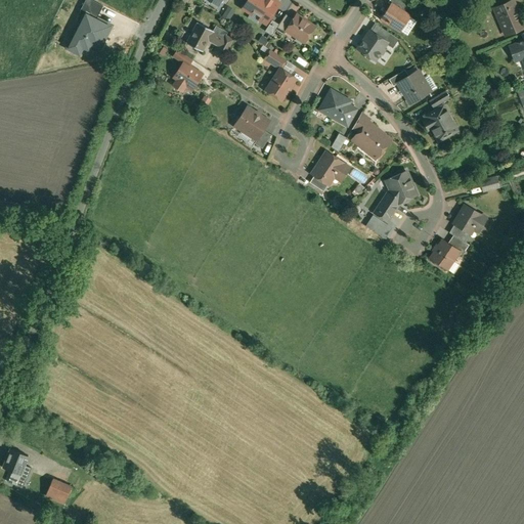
[(85,13),(96,18),(103,6),(91,0),(85,0),(80,11),(85,13)]
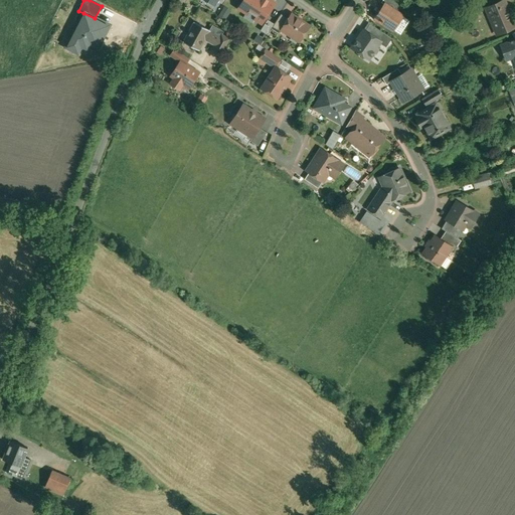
[(243,0),(238,8),(247,13),(248,11),(255,16),(254,18),(262,23),(275,3),(269,0),(243,0)]
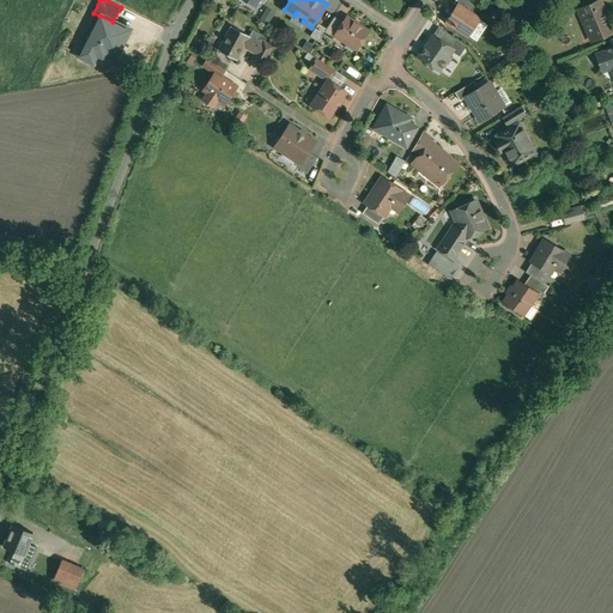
[(480,6),(471,0),(456,0),(455,2),(459,6),(460,5),(474,14),(480,6)]
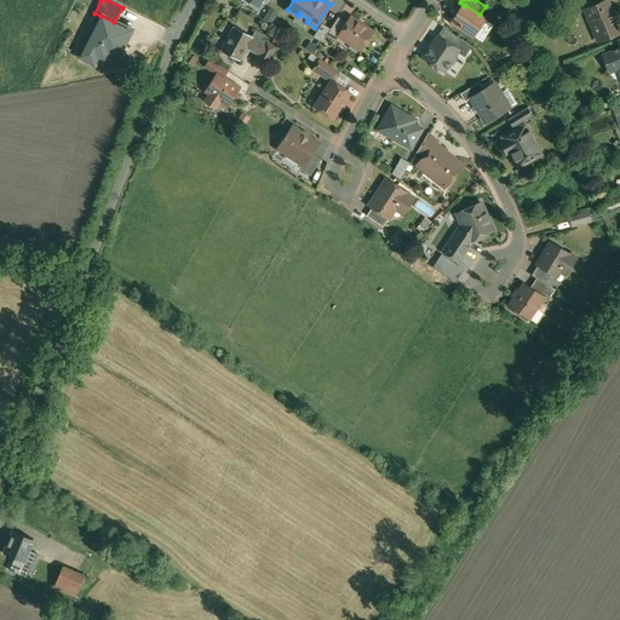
[(585,0),(590,10),(604,4),(602,0),(585,0)]
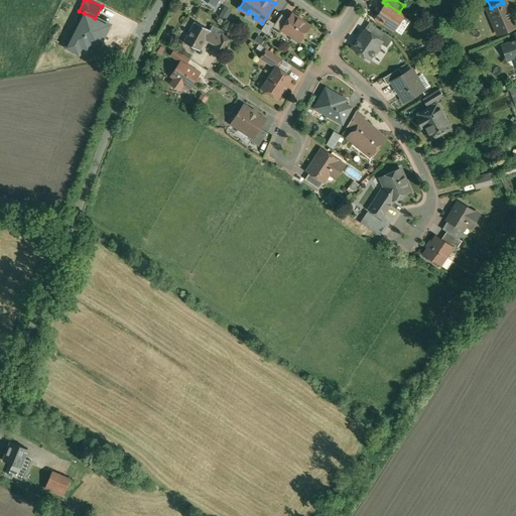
[(491,8),(489,9),(500,33),(515,25),(515,22),(506,2),(503,3),(491,8)]
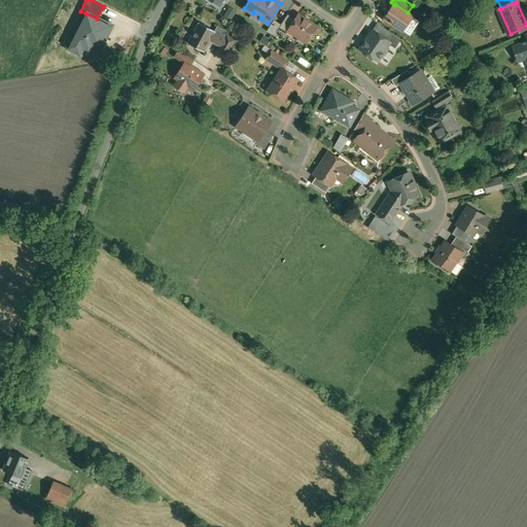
[(408,12),(395,4),(394,5),(390,11),(389,10),(384,19),(402,31),(413,16),(408,12)]
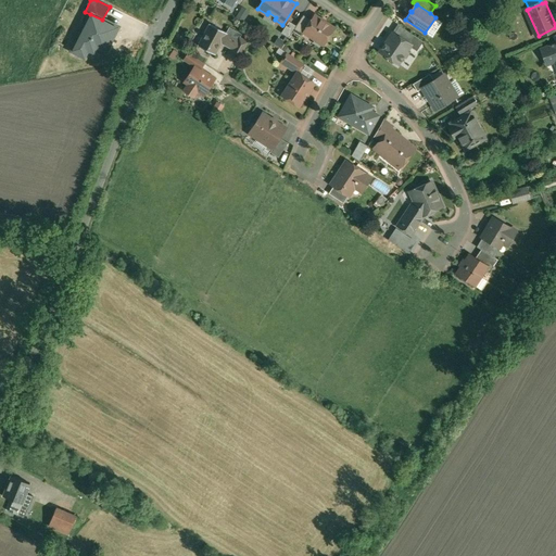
[(90,14),(72,51),(84,57),(87,51),(95,54),(97,49),(104,52),(117,27),(102,20),(90,14)]
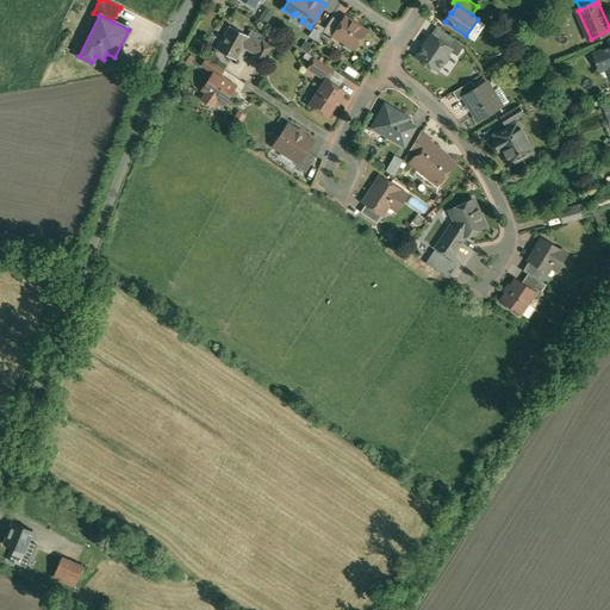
[(324,29),(321,35),(330,41),(334,35),(332,35),(341,22),(332,17),(324,29)]
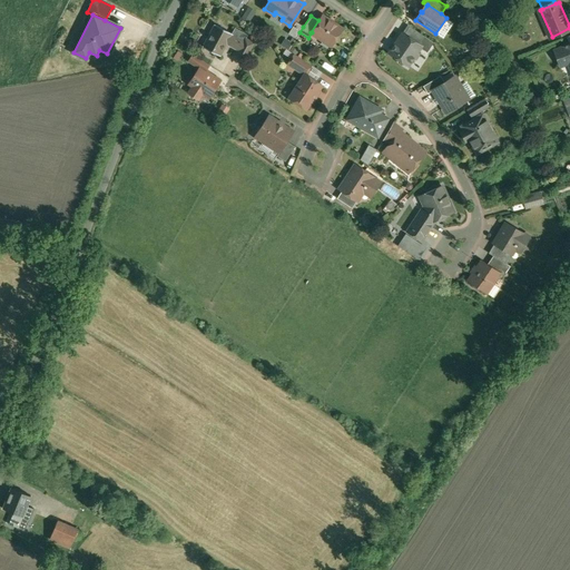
[(342,29),(322,16),(318,20),(311,32),(312,32),(331,46),(334,41),(336,41),(338,38),(337,36),(342,29)]
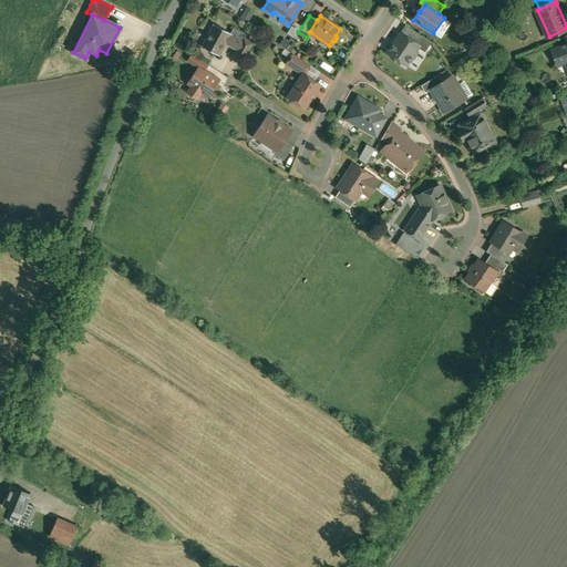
[(301,27),(295,21),(287,33),(294,39),(298,32),(301,27)]
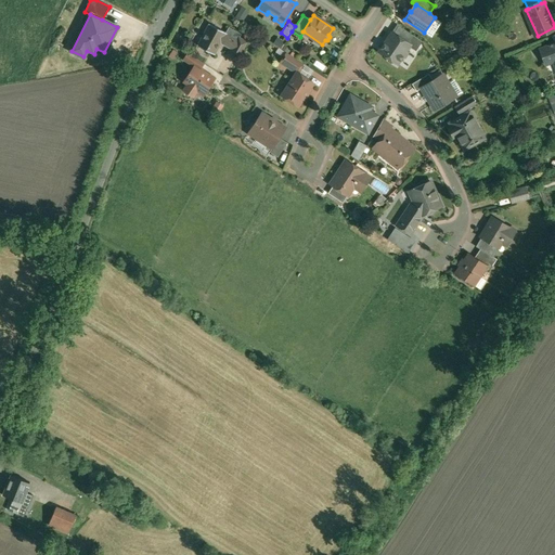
[(210,24),(197,46),(215,54),(221,42),(227,46),(228,44),(233,47),(232,49),(233,49),(237,41),(237,40),(227,34),(227,33),(210,24)]
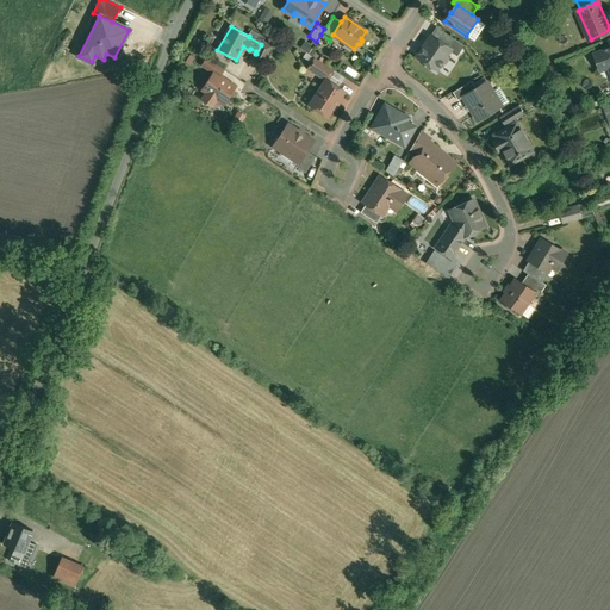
[(456,39),(439,27),(433,36),(450,49),(456,39)]
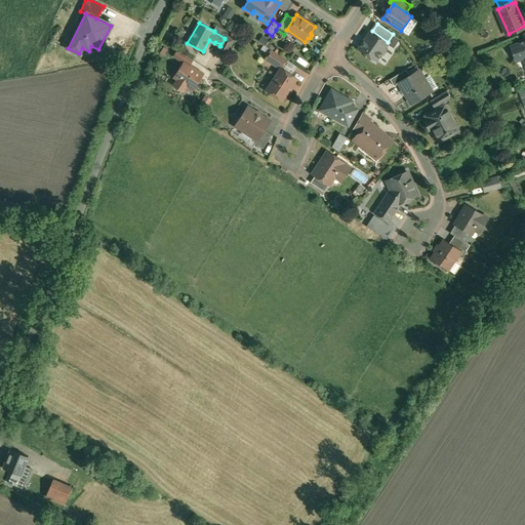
[(371,31),(359,48),(367,54),(368,57),(370,59),(374,58),(376,61),(380,54),(384,54),(386,51),(385,48),(389,42),(388,42),(372,31),(371,31)]
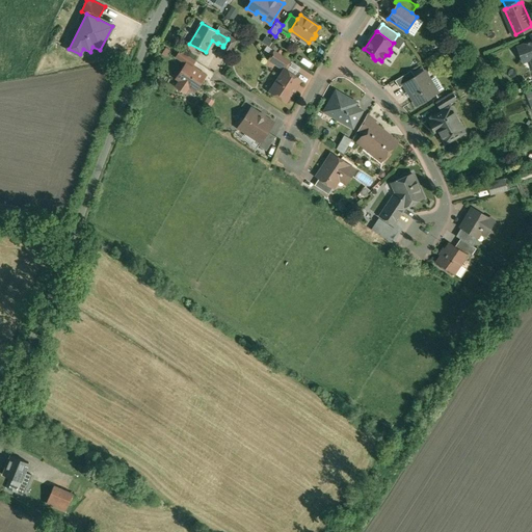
[(237,40),(229,35),(228,38),(228,40),(235,44),(237,40)]
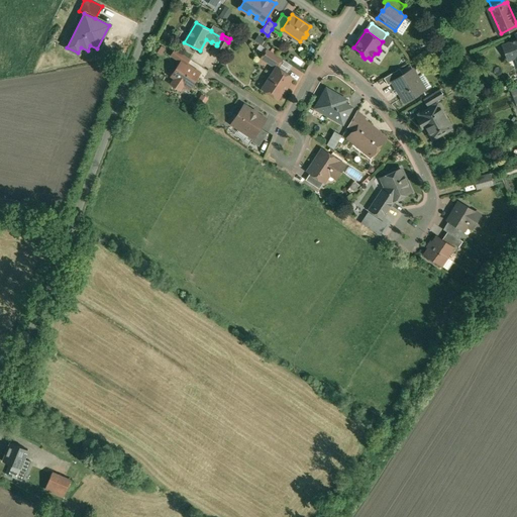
[(228,42),(221,38),(217,45),(216,45),(214,49),(223,54),(228,42)]
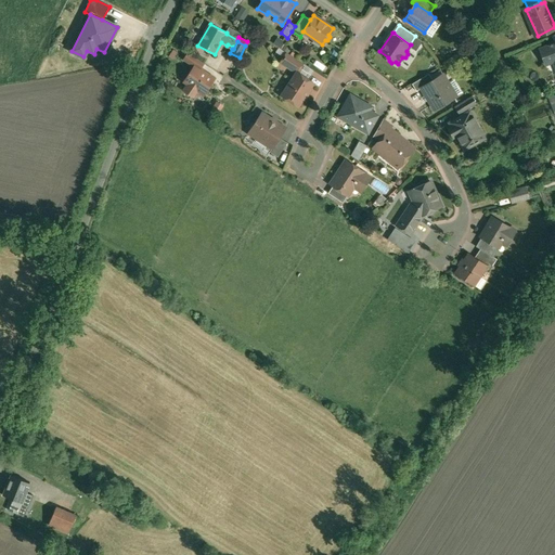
[(554,43),(540,49),(544,62),(554,57),(554,59),(554,43)]
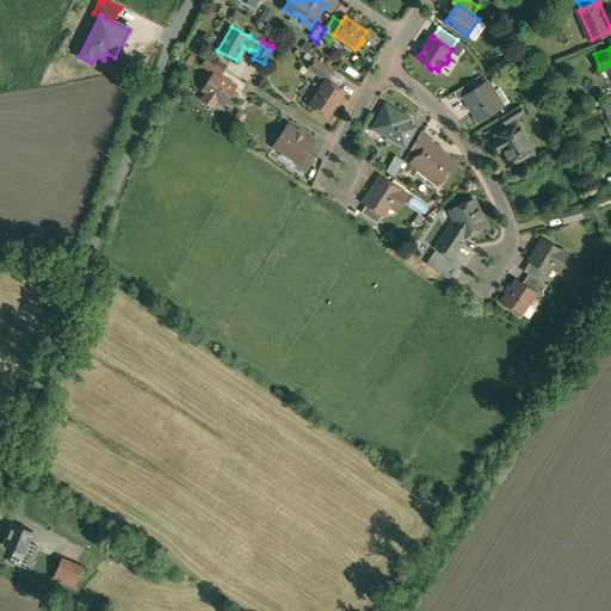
[(226,69),(208,57),(203,66),(215,73),(221,76),(226,69)]
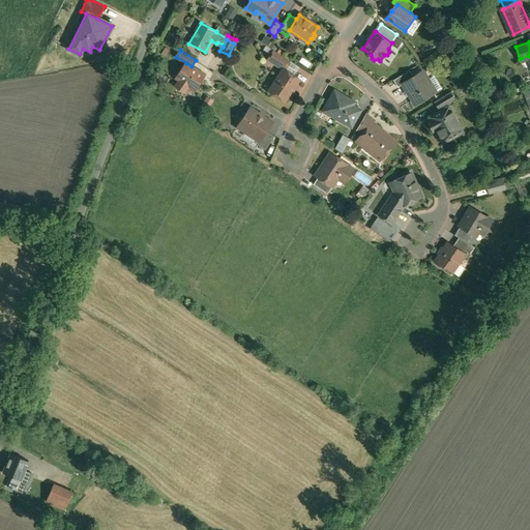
[(290,60),(274,50),(268,59),(284,69),(284,68),(285,69),(290,60)]
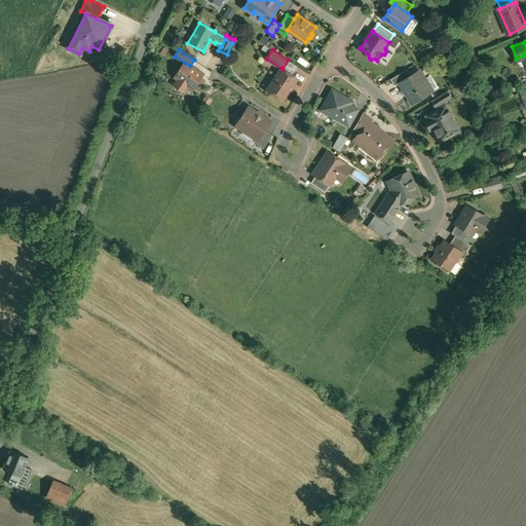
[(190,66),(185,63),(176,77),(180,80),(179,81),(186,86),(187,84),(194,89),(203,75),(190,66)]
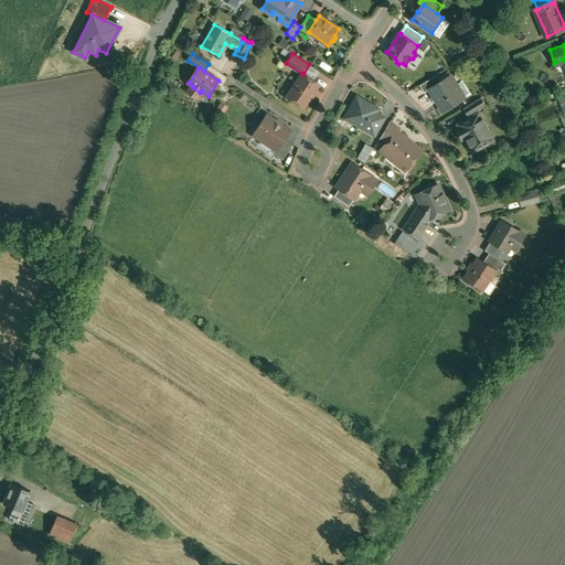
[(304,74),(302,73),(302,74),(288,96),(296,100),(297,104),(301,106),(304,106),(305,106),(309,99),(310,99),(313,95),(313,94),(319,84),(304,74)]
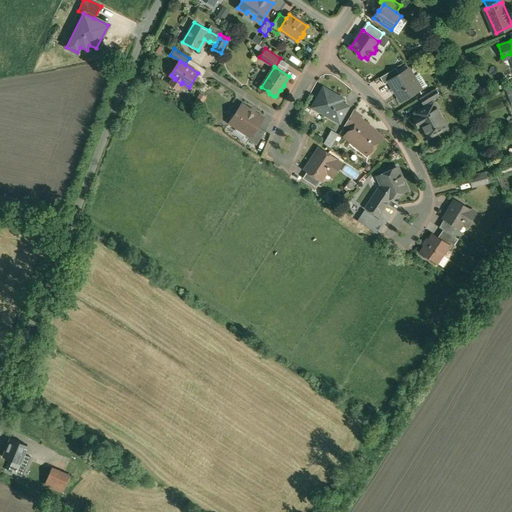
[(397,75),(389,80),(389,81),(401,101),(410,96),(412,96),(415,94),(415,92),(419,90),(412,78),(414,77),(408,68),(397,75)]
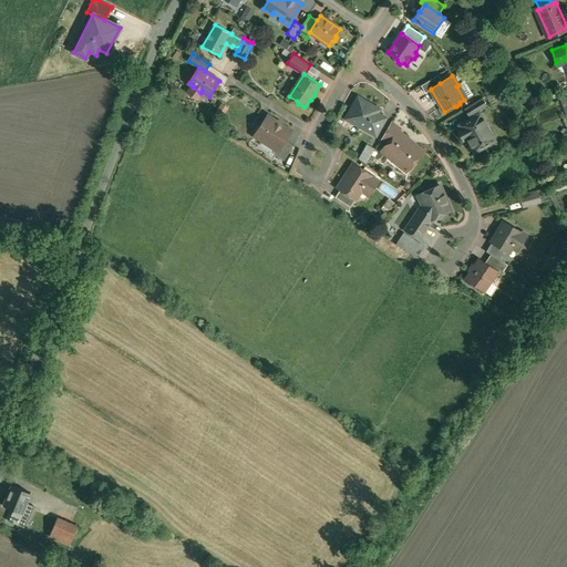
[(436,76),(421,85),(426,93),(431,90),(431,89),(440,83),(436,76)]
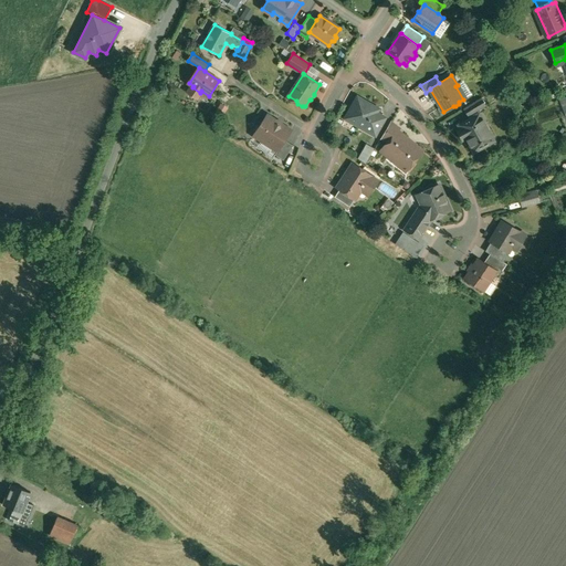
[(370,104),(358,97),(349,113),(356,116),(358,125),(376,135),(385,117),(368,108),(370,104)]
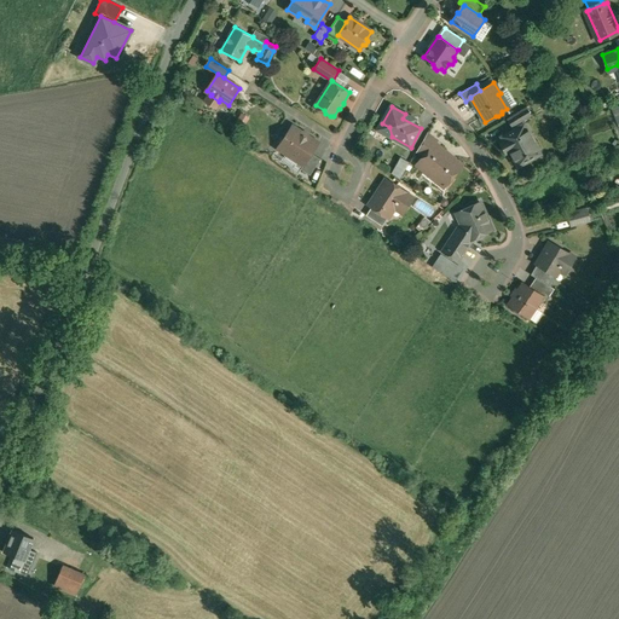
[(526,108),(508,119),(513,127),(520,122),(531,115),(526,108)]
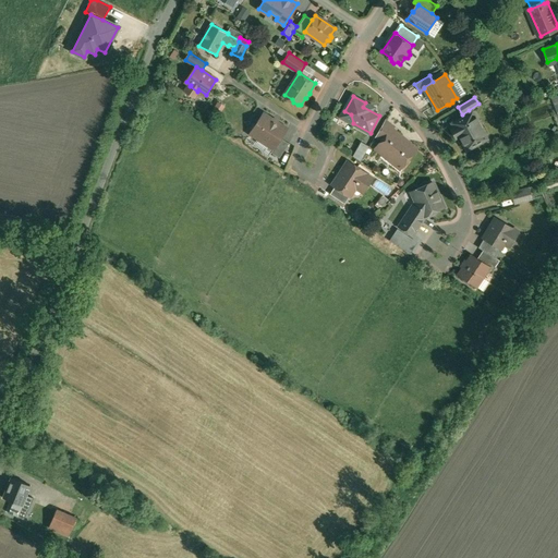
[(472,111),(452,123),(455,126),(451,129),(457,138),(459,136),(468,150),(478,144),(476,138),(485,134),(472,111)]
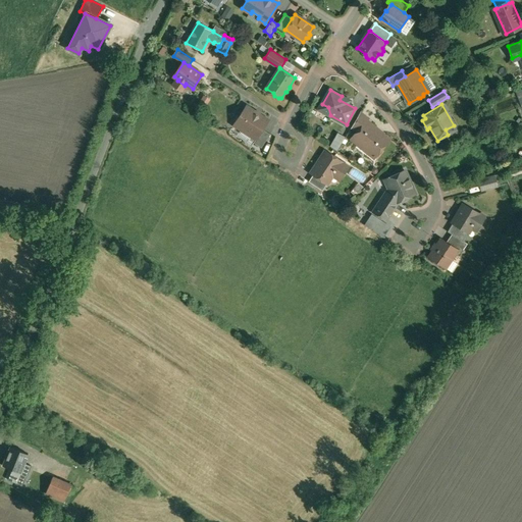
[(268,120),(247,106),(240,116),(238,116),(235,120),(236,125),(240,128),(243,127),(257,138),(263,128),(268,120)]
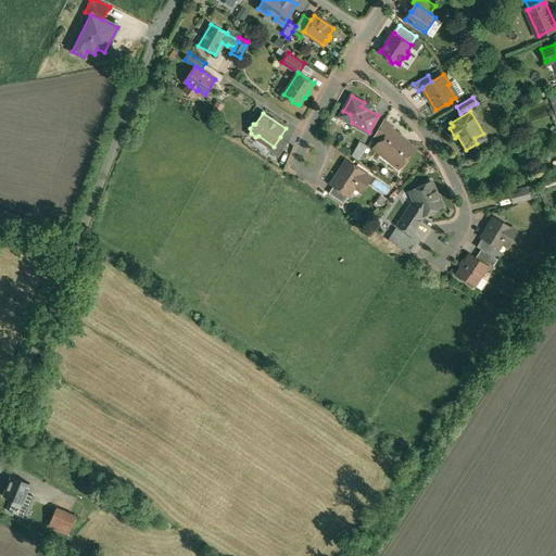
[(393,126),(384,119),(375,136),(380,140),(380,141),(391,128),(393,126)]
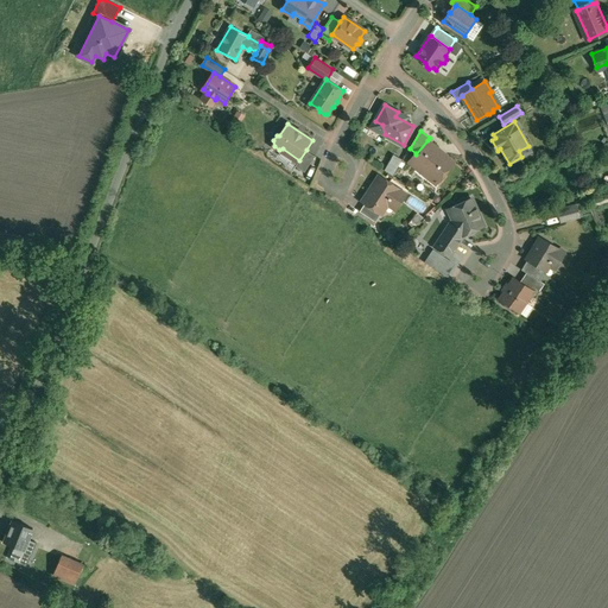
[(448,157),(428,140),(416,154),(416,153),(412,158),(430,172),(426,176),(437,184),(438,182),(441,182),(445,177),(444,175),(454,164),(447,158),(448,157)]
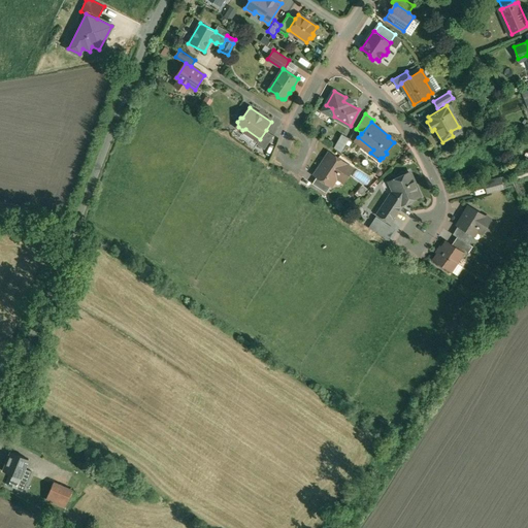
[(266,130),(260,139),(257,144),(265,150),(273,135),(266,130)]
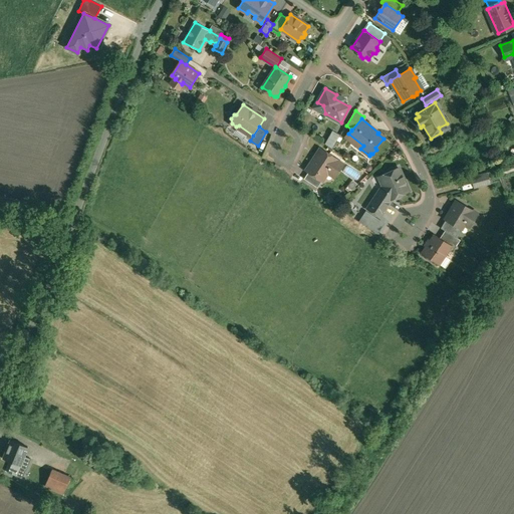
[(333,131),(325,144),(332,149),(340,135),(333,131)]
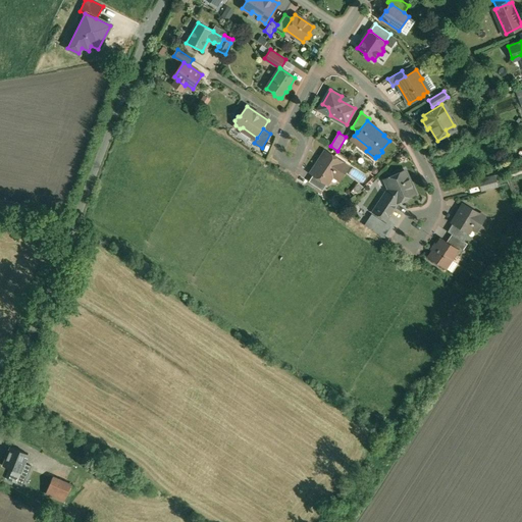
[(326,151),(311,173),(314,174),(327,184),(335,171),(343,176),(349,167),(342,162),(342,161),(326,151)]
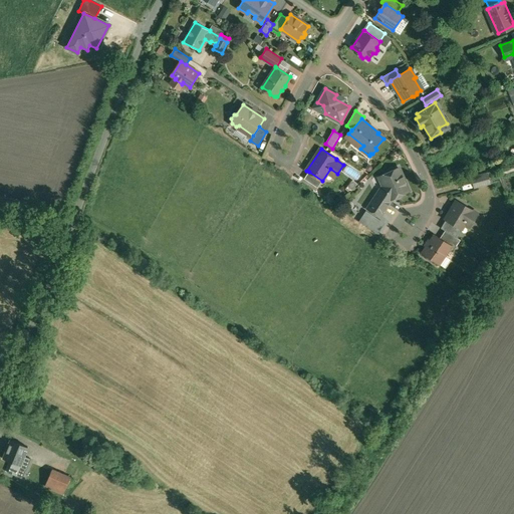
[(399,168),(382,175),(387,184),(382,185),(367,209),(380,217),(393,198),(410,191),(403,177),(404,175),(402,171),(400,170),(399,168)]
